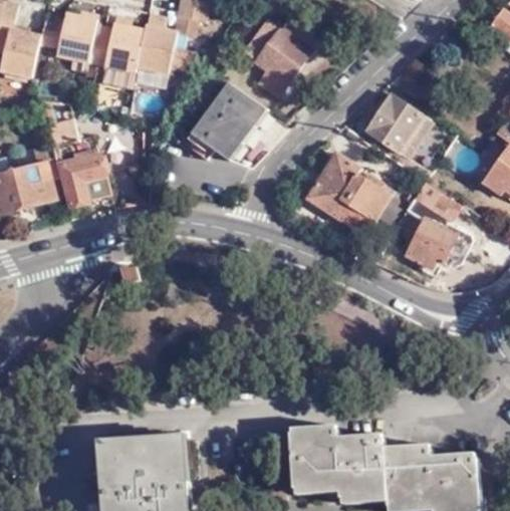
[(205,22),(209,2),(198,0),(181,0),(178,17),(199,21),(205,22)]
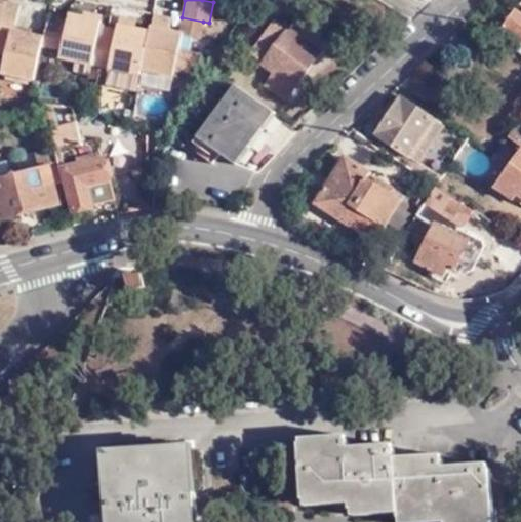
[(33,79),(40,45),(42,37),(28,34),(11,31),(11,26),(15,6),(0,3),(0,53),(3,54),(0,68),(0,72),(33,79)]
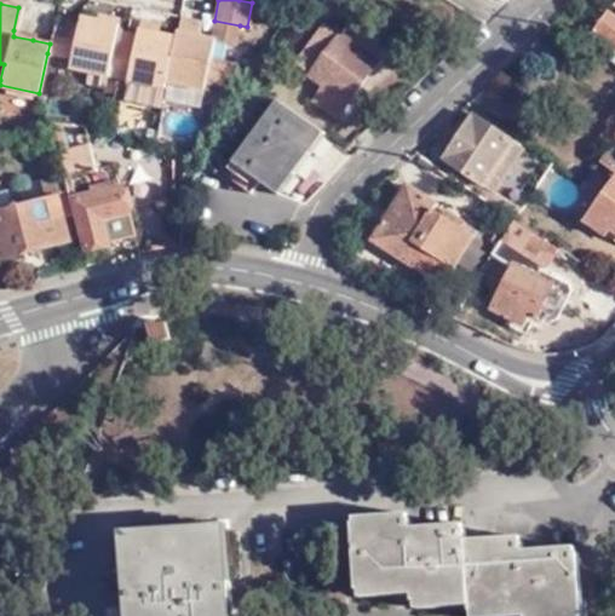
[(614,16),(605,10),(592,26),(614,41),(614,16)]
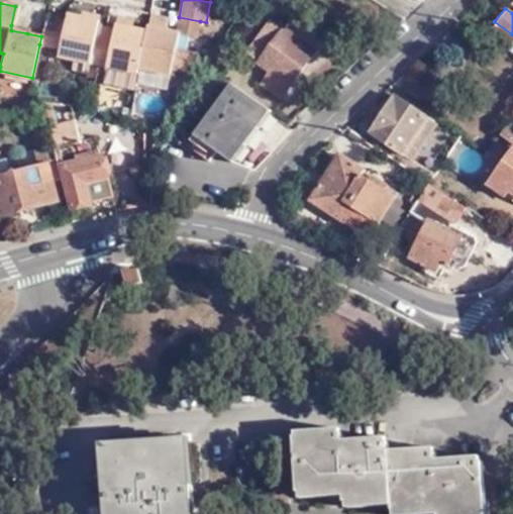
[(46,15),(41,36),(39,44),(58,48),(57,57),(72,60),(88,63),(93,38),(97,20),(65,13),(64,19),(46,15)]
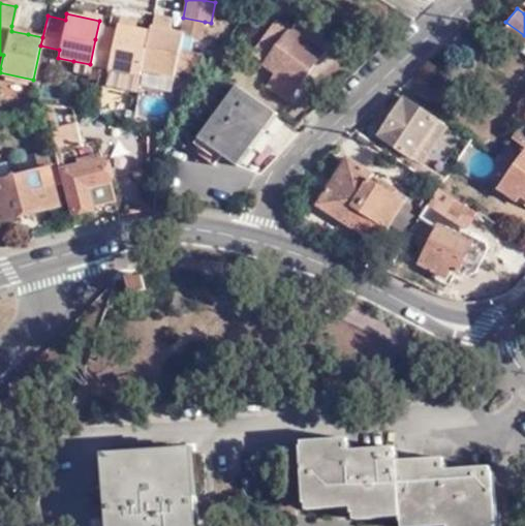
[(117,16),(116,24),(136,27),(139,20),(117,16)]
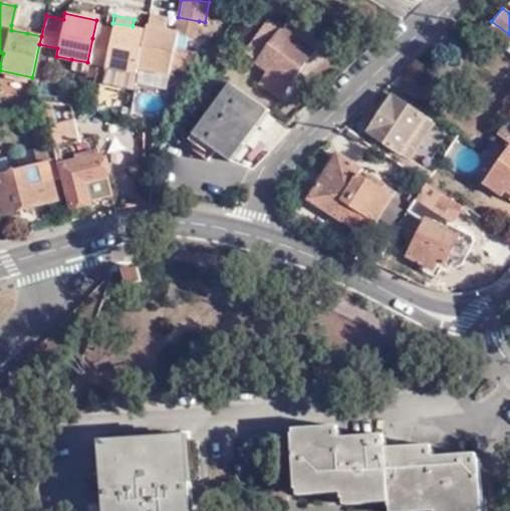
[(147,15),(145,25),(162,28),(164,18),(147,15)]
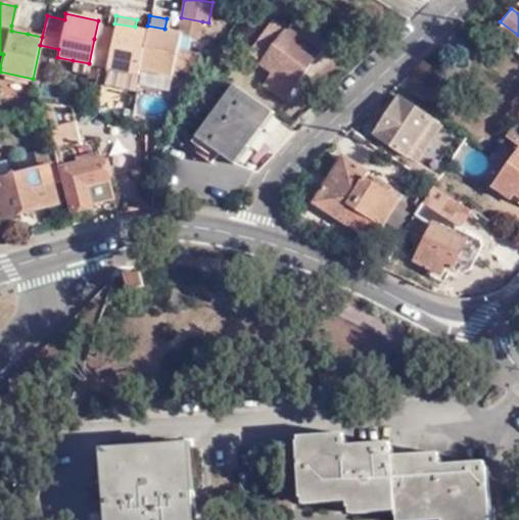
[(202,21),(181,17),(178,32),(180,33),(180,34),(196,37),(198,38),(202,21)]
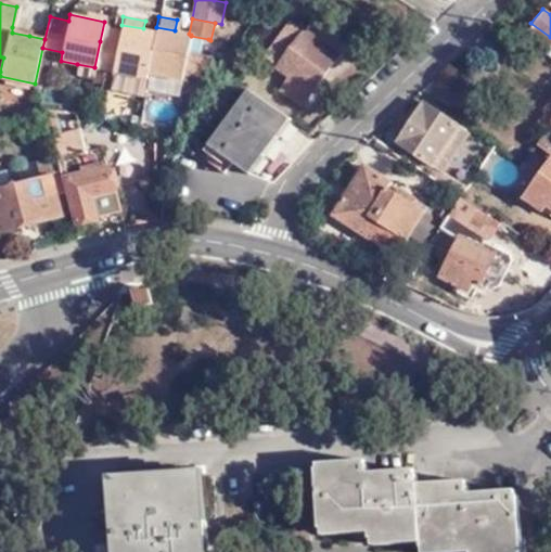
[(274,87),(300,105),(336,55),(287,20),(260,55),(284,73),(274,87)]
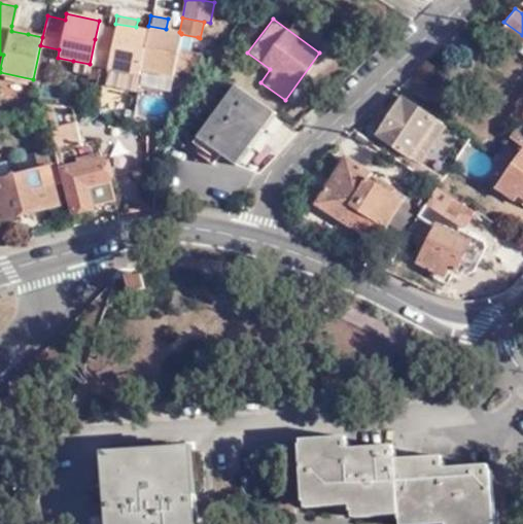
[(522,35),(503,22),(495,33),(522,53),(522,35)]
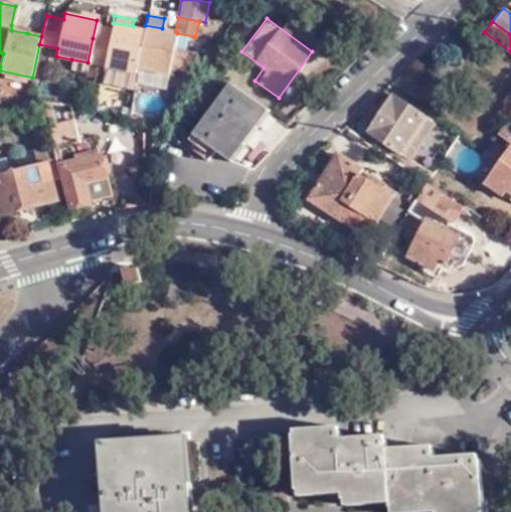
[(109,41),(104,65),(120,68),(136,72),(137,68),(169,75),(170,69),(177,33),(177,32),(175,31),(162,28),(145,25),(144,29),(133,26),(113,23),(109,41)]
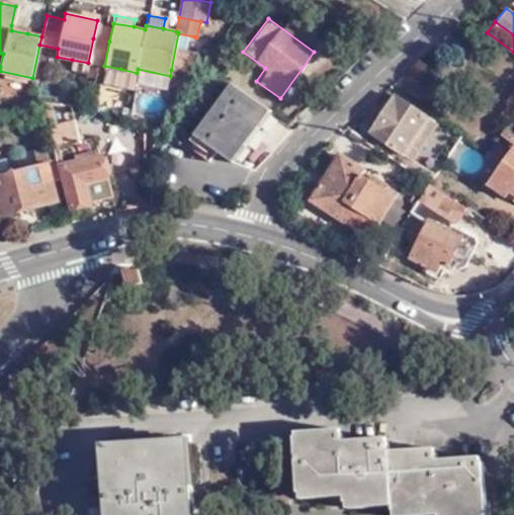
[(194,36),(178,33),(171,70),(195,75),(209,55),(191,51),(194,36)]
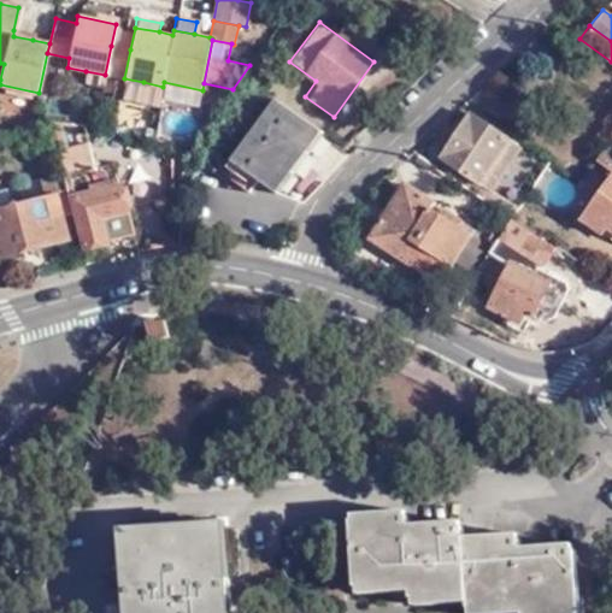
[(113,77),(124,78),(130,49),(121,47),(113,77)]
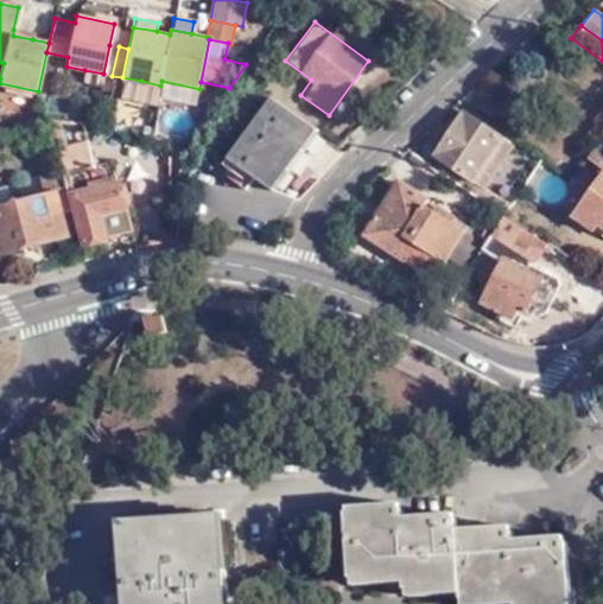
[(139,93),(141,81),(122,77),(120,90),(139,93)]
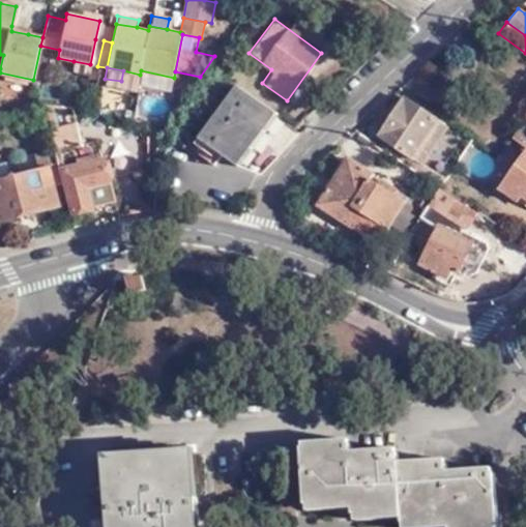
[(206,139),(240,164),(276,114),(243,89),(206,139)]
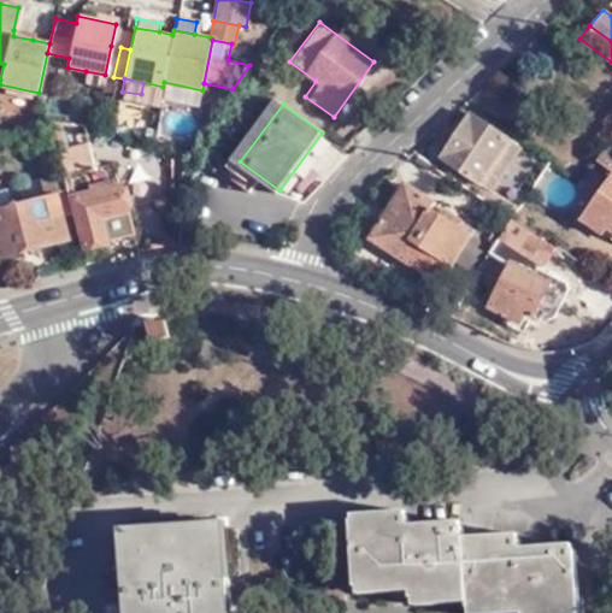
[(604,145),(606,142),(611,134),(611,106),(599,123),(602,127),(594,135),(604,145)]
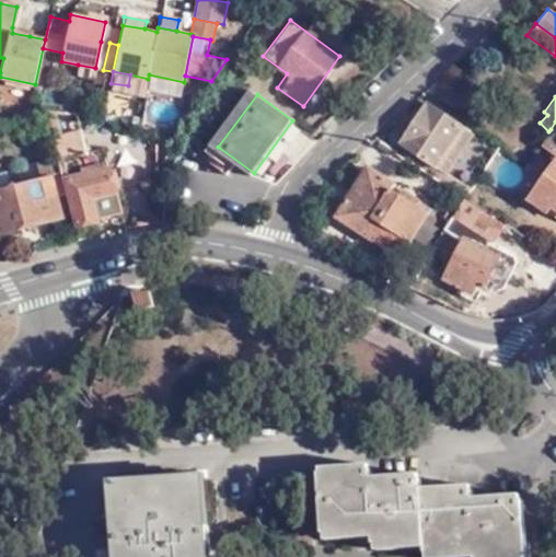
[(397,143),(433,167),(462,127),(426,103),(397,143)]
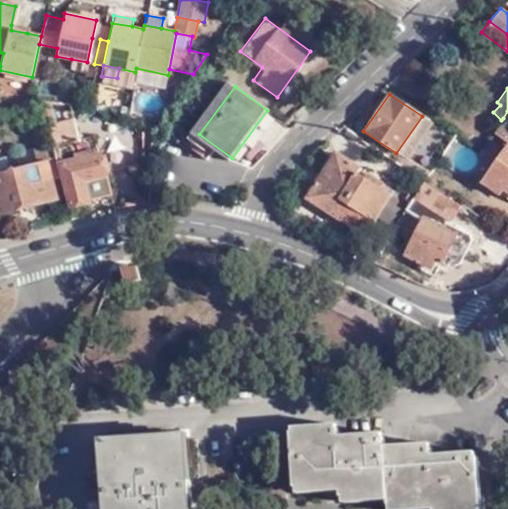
[(430,121),(422,116),(396,153),(405,159),(430,121)]
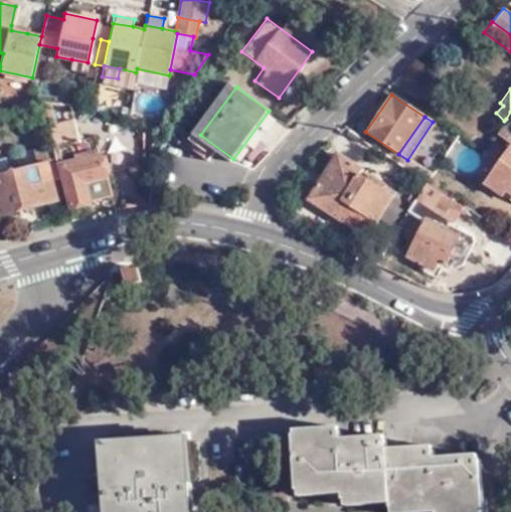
[(510,122),(506,119),(504,121),(493,135),(508,146),(482,184),(498,195),(503,189),(510,194),(510,122)]
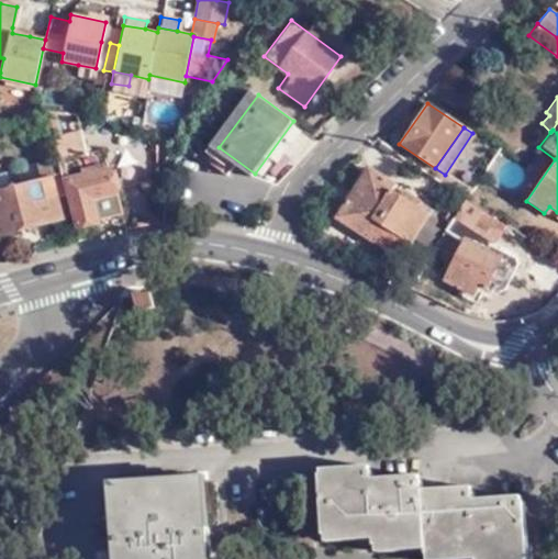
[(56,158),(62,178),(64,178),(68,194),(76,225),(97,220),(96,215),(121,210),(116,190),(105,148),(81,154),(76,131),(51,136),(56,158)]
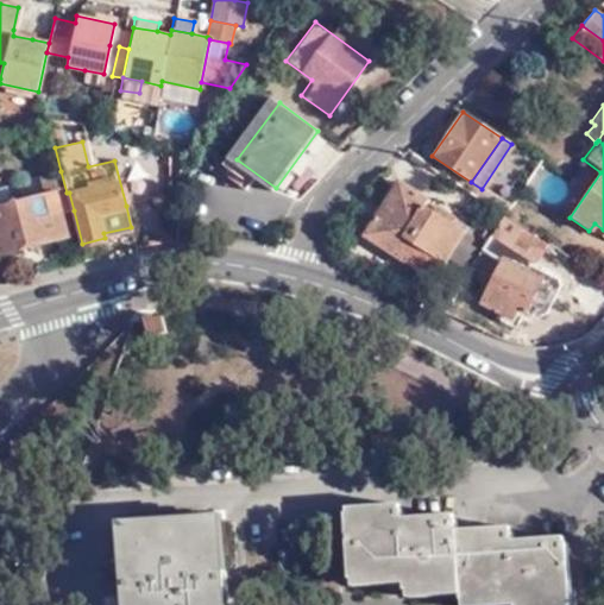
[(38,178),(43,193),(54,189),(60,213),(70,210),(67,193),(61,171),(38,178)]
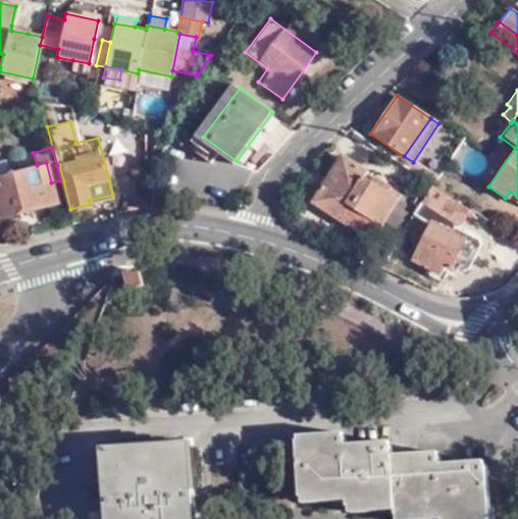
[(360,229),(371,238),(378,225),(380,226),(398,199),(364,177),(367,171),(342,156),(312,203),(357,232),(360,229)]
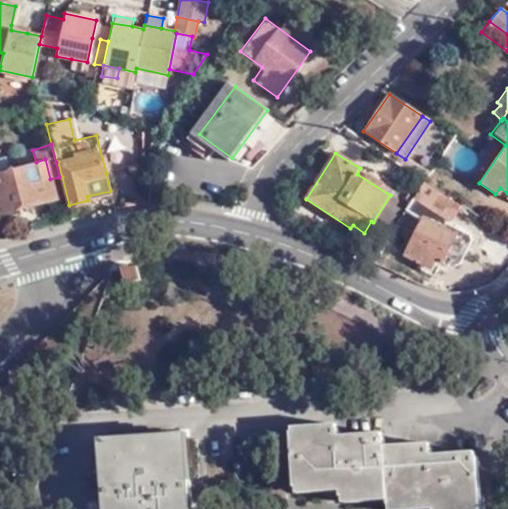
[(0,171),(8,170),(7,165),(19,162),(17,157),(6,160),(5,156),(0,157),(0,171)]
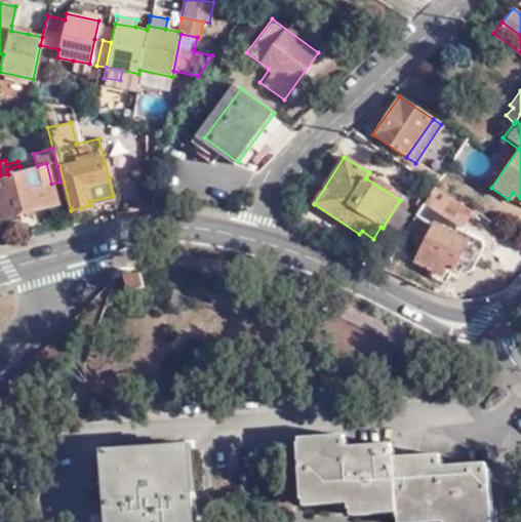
[(0,216),(57,202),(51,184),(46,163),(37,166),(19,170),(8,174),(0,175),(0,216)]
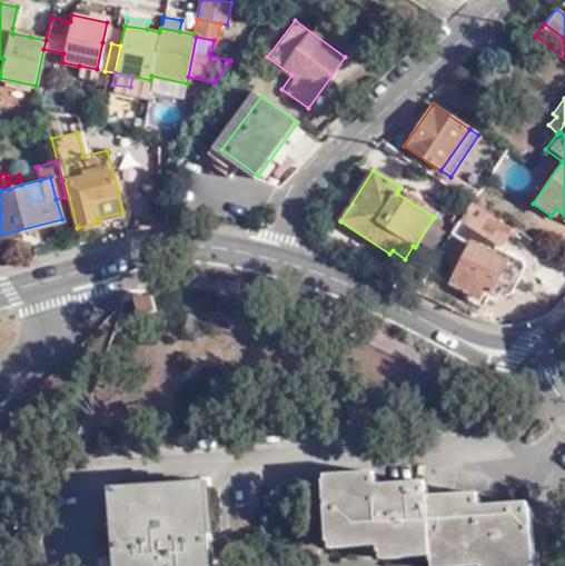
[(462,225),(498,250),(509,235),(473,208),(462,225)]
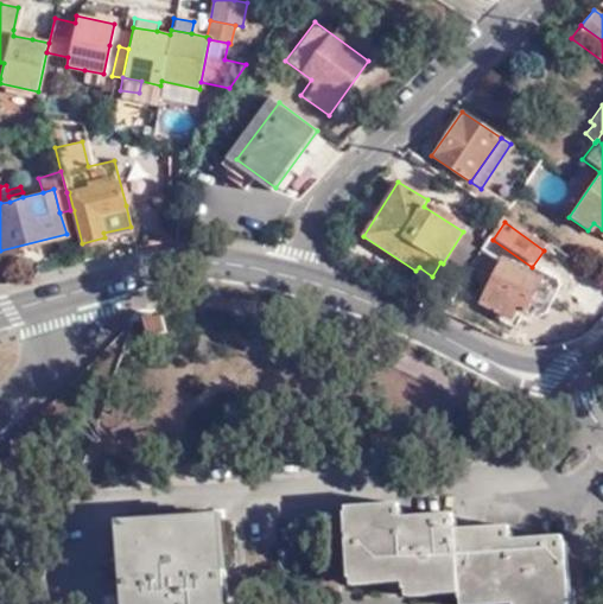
[(480,302),(512,318),(516,307),(525,311),(541,277),(501,258),(480,302)]
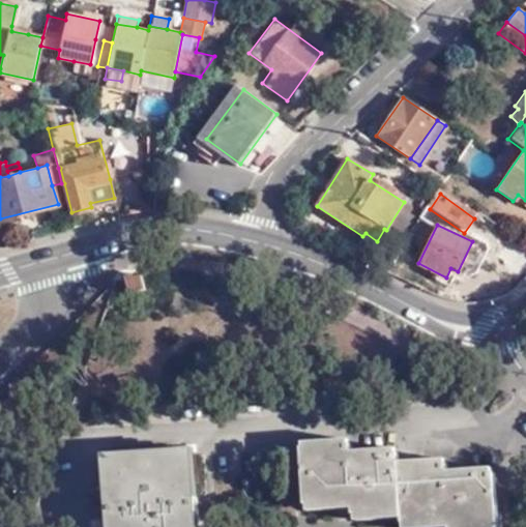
[(123,275),(127,292),(143,288),(138,271),(123,275)]
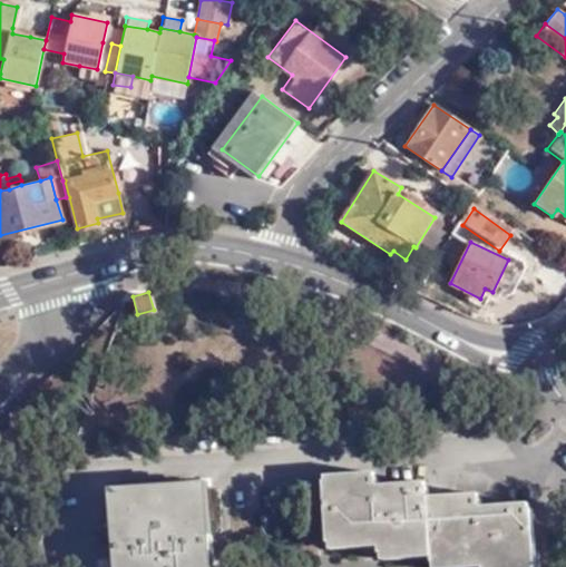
[(481,556),(481,566),(528,566),(537,566),(530,507),(478,510),(477,496),(426,499),(423,485),(374,489),(372,476),(316,480),(323,540),(378,536),(379,550),(429,547),(430,559),(481,556)]
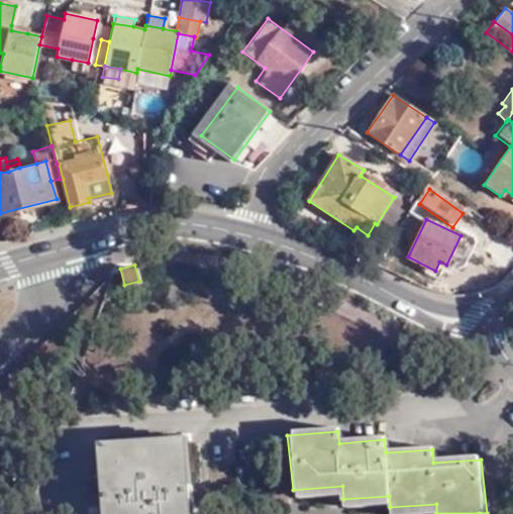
[(104,450),(109,513),(182,513),(177,445),(104,450)]
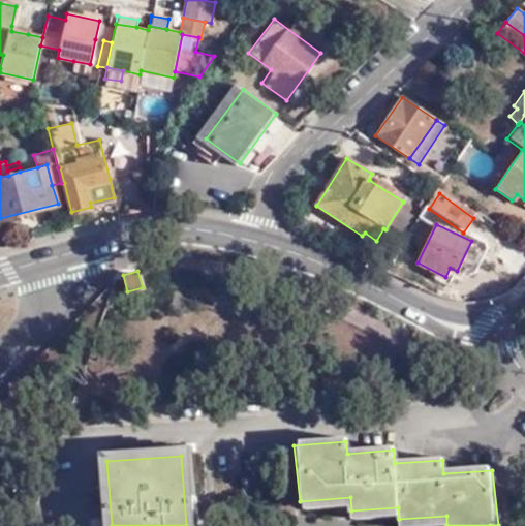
All buildings are outlined.
